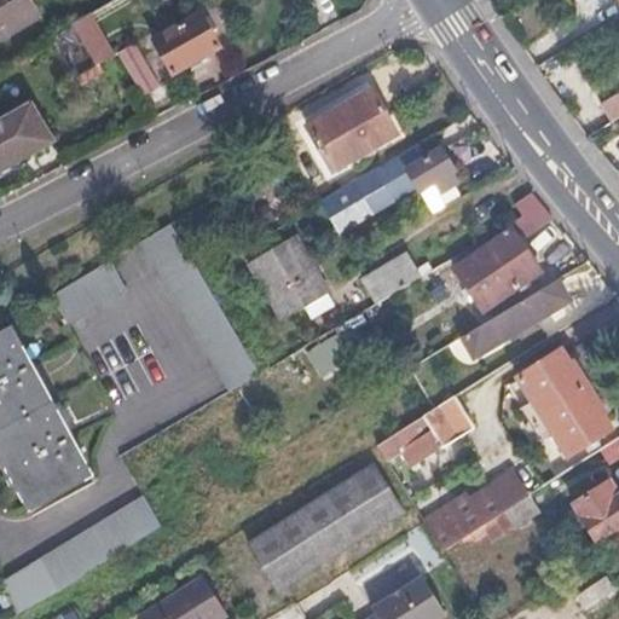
[(0,0),(0,40),(41,15),(32,0),(0,0)]
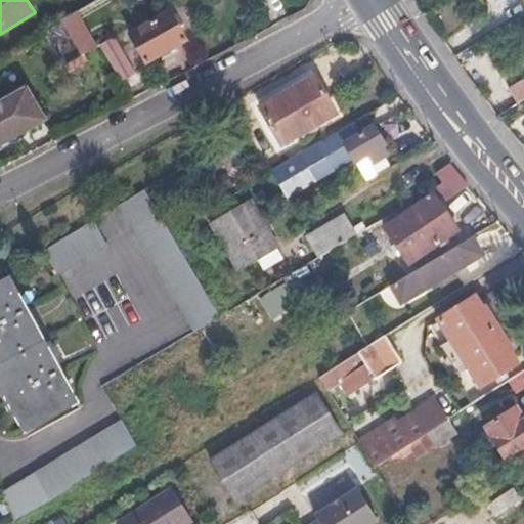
[(77,8),(58,18),(78,55),(96,45),(77,8)]
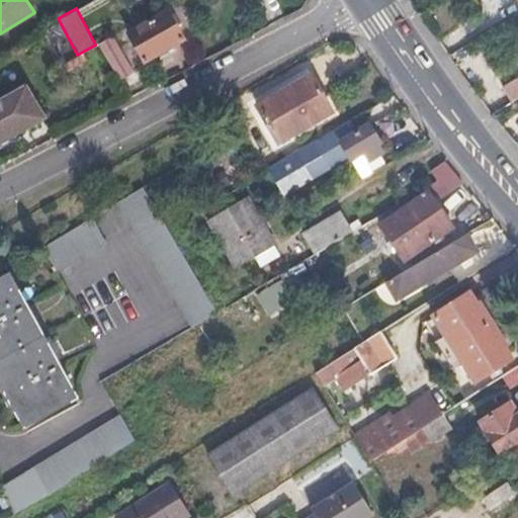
[(146,61),(184,40),(170,13),(131,34),(146,61)]
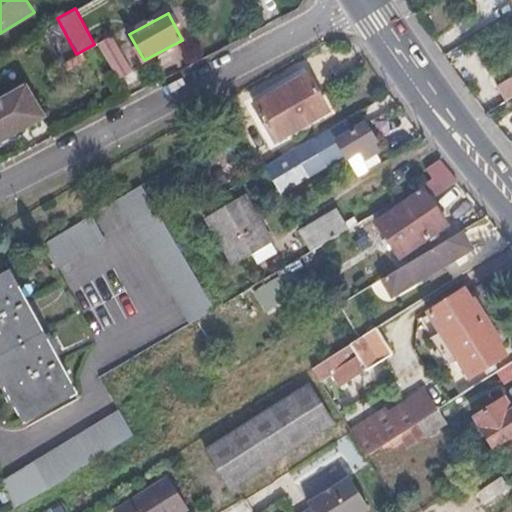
[(69,71),(87,61),(83,53),(65,63),(69,71)]
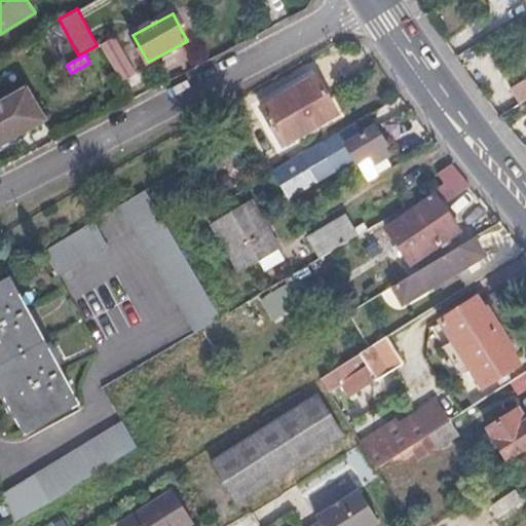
[(337,113),(315,77),(261,108),(284,145),(337,113)]
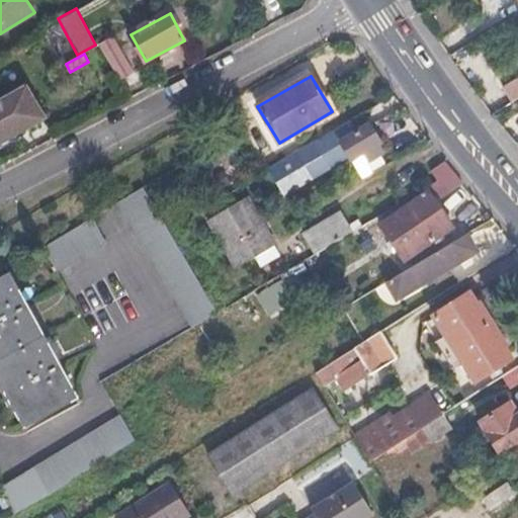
[(517,79),(506,86),(514,102),(517,99),(517,79)]
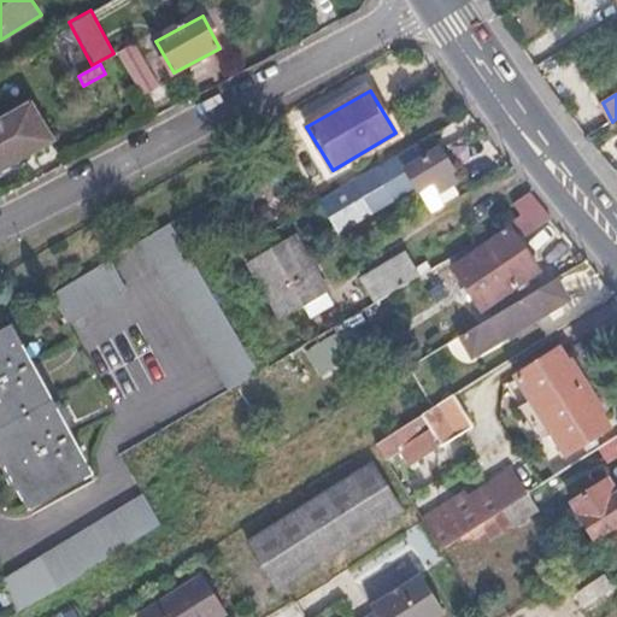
[(59,140),(37,99),(0,119),(0,165),(22,153),(24,159),(59,140)]
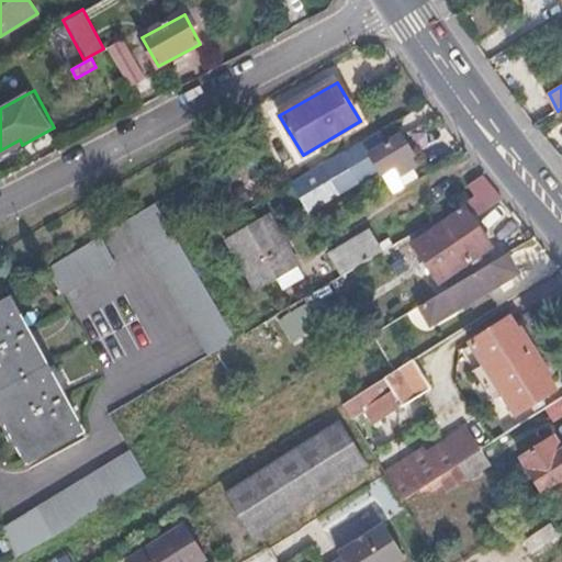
[(343,215),(340,210),(381,184),(384,173),(381,169),(373,155),(402,136),(394,122),(293,184),(310,211),(312,210),(323,227),(343,215)]
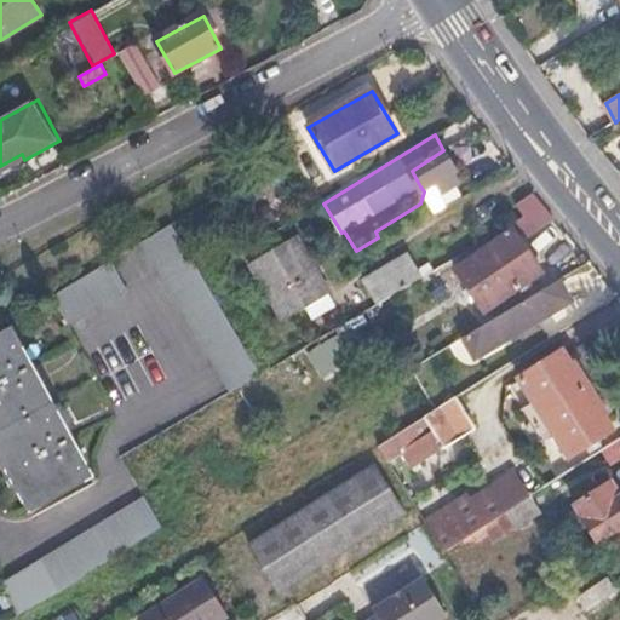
[(463,182),(443,150),(412,171),(420,187),(424,191),(436,216),(451,208),(442,195),(463,182)]
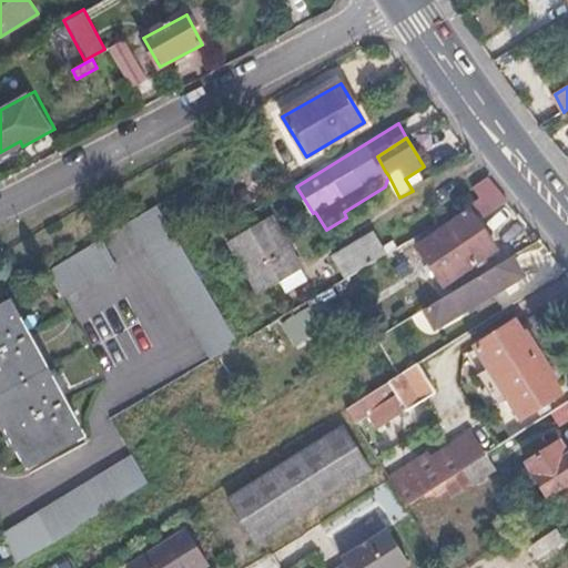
[(505,201),(486,178),(474,188),(480,199),(473,204),(484,216),(505,201)]
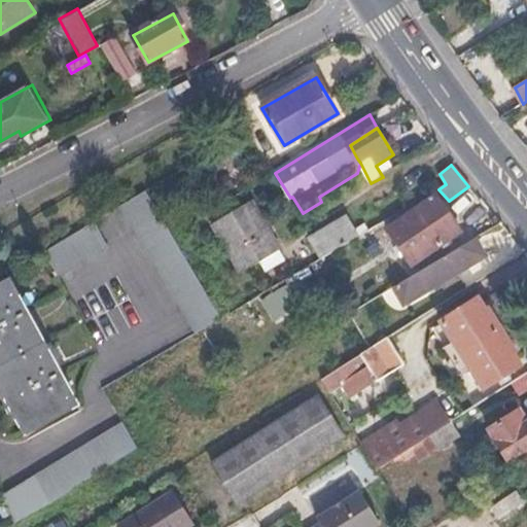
[(222,319),(144,191),(118,208),(132,230),(197,334),(222,319)]
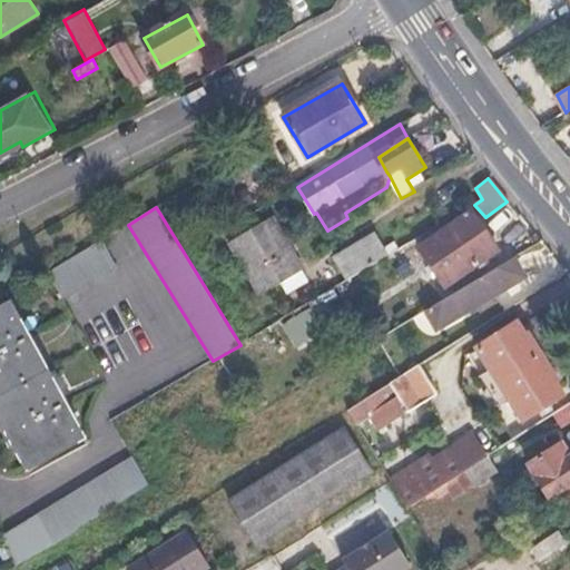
[(499,249),(474,213),(420,247),(431,265),(448,254),(454,263),(443,268),(451,281),(499,249)]
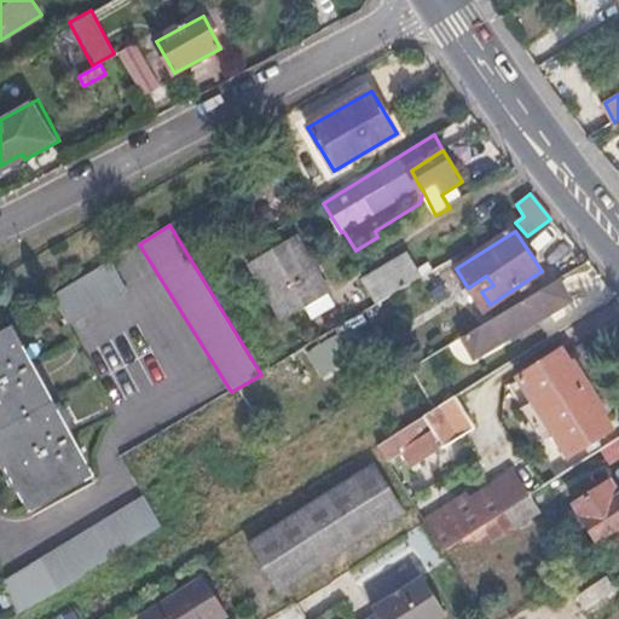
[(329,293),(294,237),(249,265),(283,320),(329,293)]
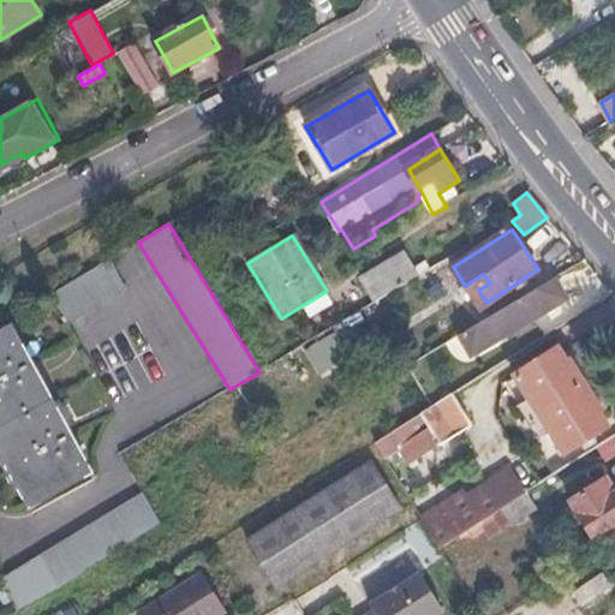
[(375,302),(431,269),(427,260),(416,266),(407,251),(362,279),(375,302)]
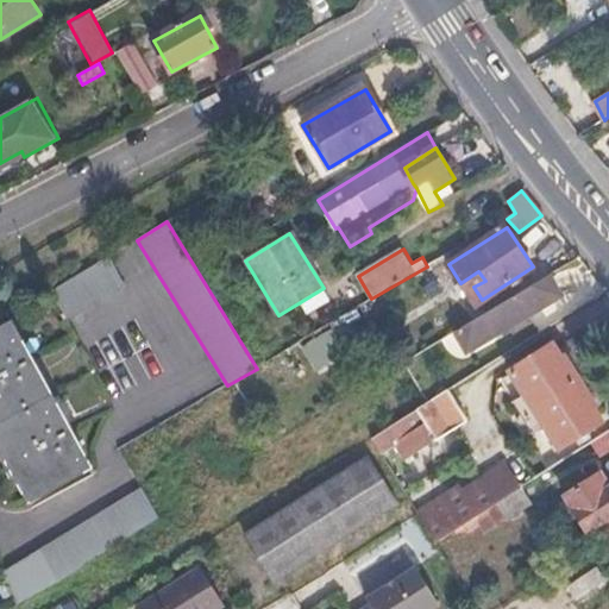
[(66,321),(123,288),(106,258),(49,293),(66,321)]
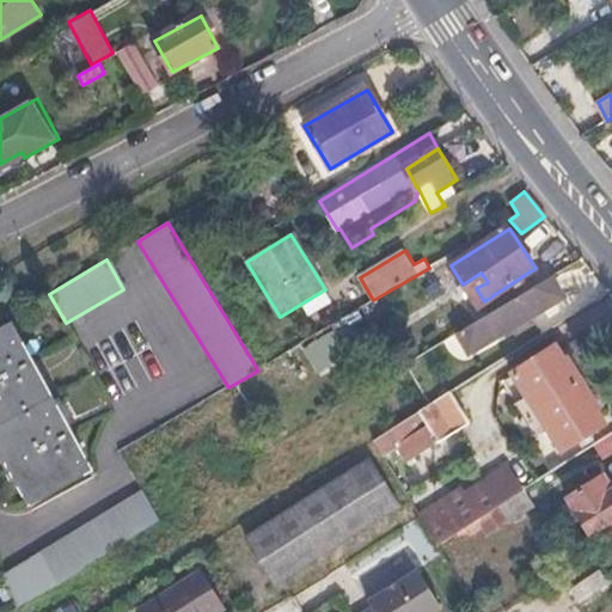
[(469,355),(536,314),(563,299),(550,276),(456,336),(469,355)]
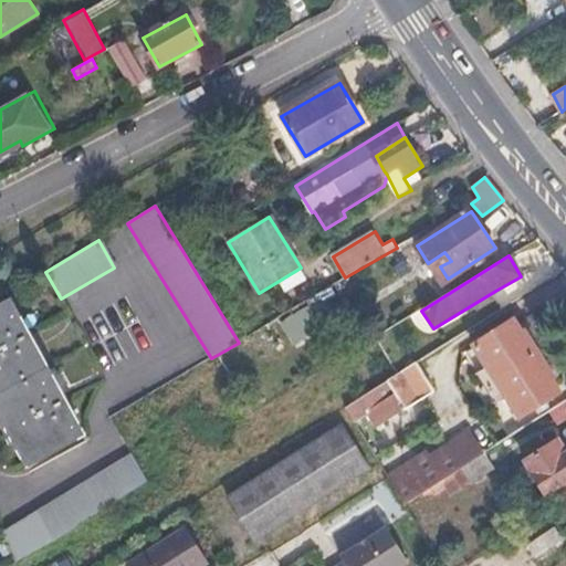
[(85,436),(11,300),(0,305),(0,413),(0,415),(28,468),(85,436)]
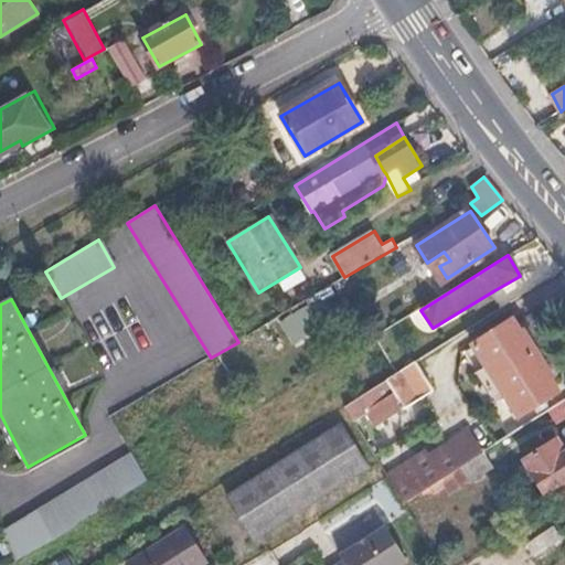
[(270,337),(301,319),(295,308),(264,326),(270,337)]
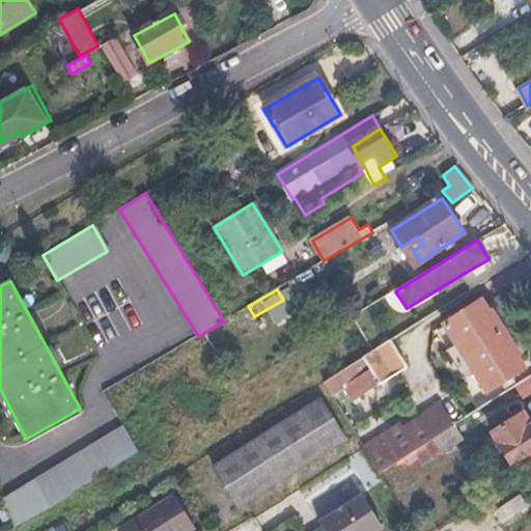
[(526,369),(519,358),(520,355),(492,313),(487,311),(481,301),(443,326),(455,345),(446,353),(463,379),(474,371),(487,393),(526,369)]
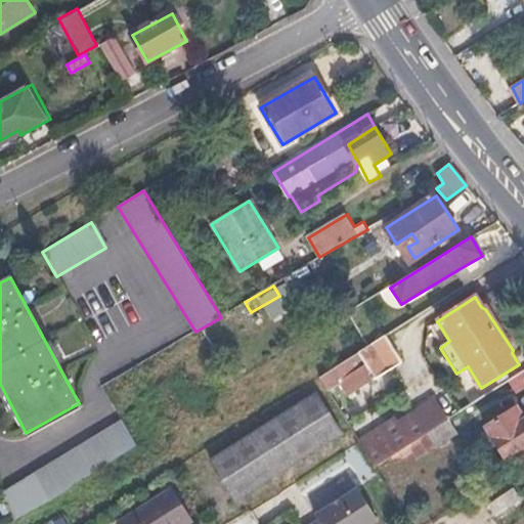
[(358,393),(402,366),(383,337),(319,377),(329,391),(349,378),(358,393)]
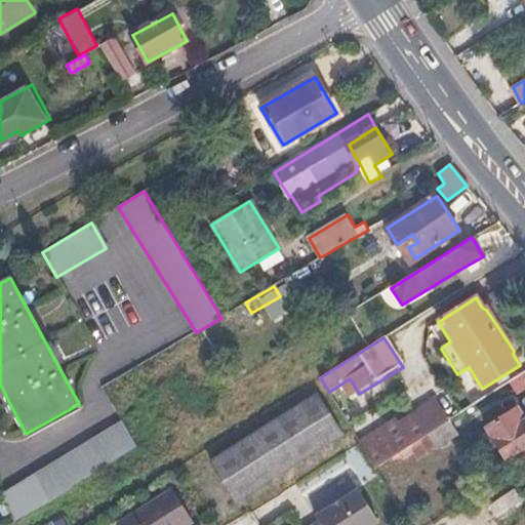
[(237,499),(300,459),(340,434),(316,395),(203,466),(224,497),(233,491),(237,499)]
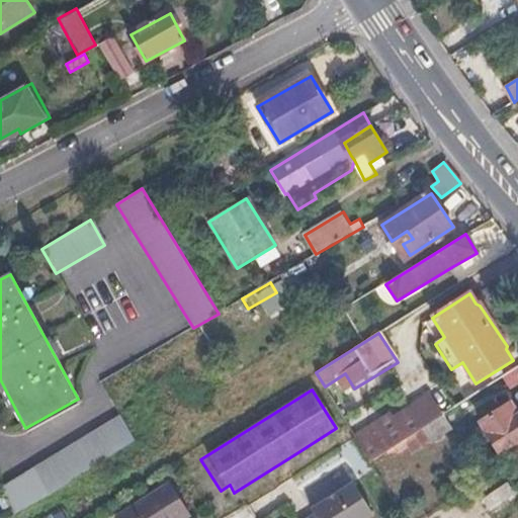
[(371,462),(379,456),(383,462),(385,462),(400,453),(400,450),(412,443),(416,451),(418,452),(452,430),(443,416),(442,416),(432,400),(386,429),(381,420),(356,437),(371,462)]
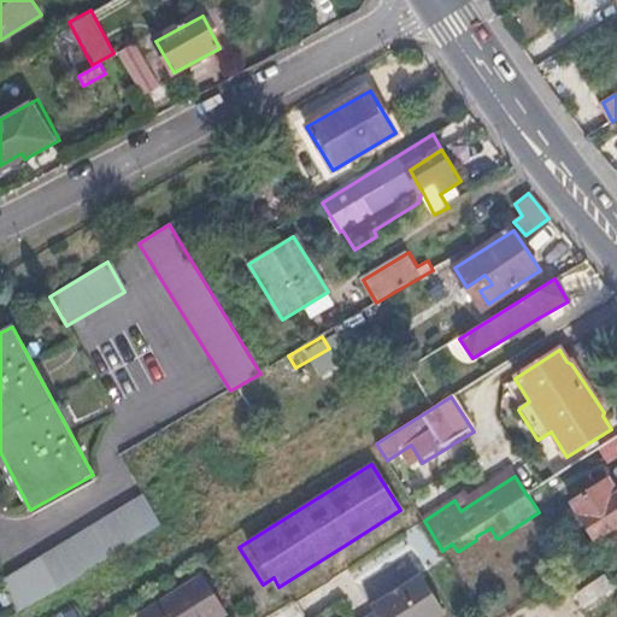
[(594,536),(616,521),(616,492),(613,494),(606,481),(573,503),(576,507),(566,513),(575,527),(586,521),(594,536)]
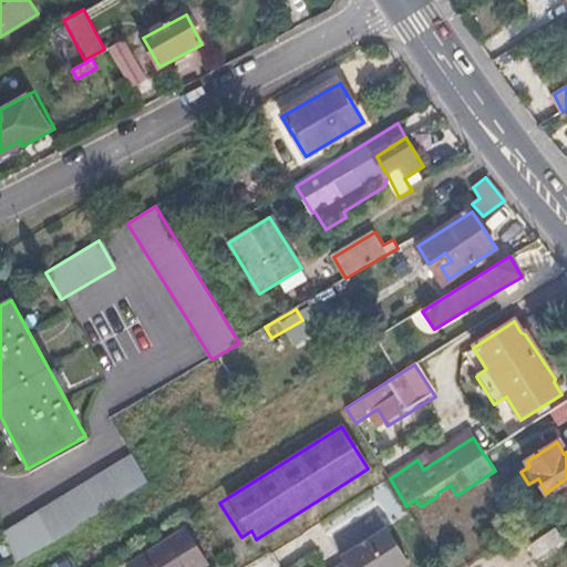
[(61,536),(102,512),(150,482),(134,455),(1,535),(16,562),(61,536)]
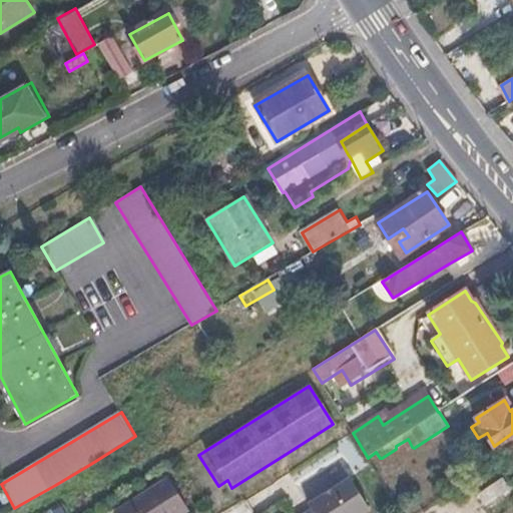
[(485,502),(507,486),(501,475),(478,490),(485,502)]
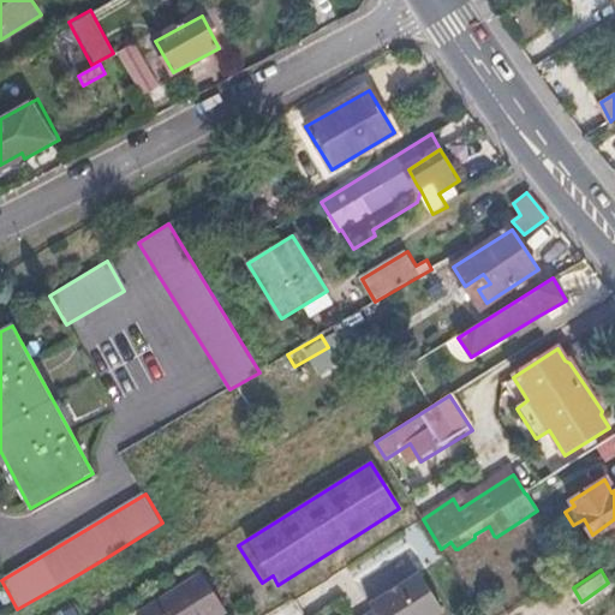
[(429,614),(440,608),(418,571),(369,603),(372,609),(362,614),(429,614)]
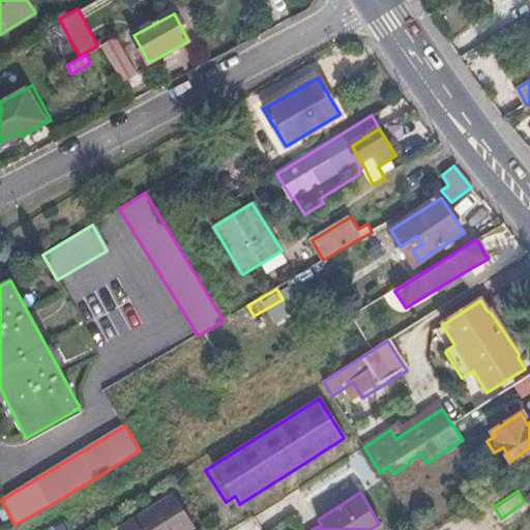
[(122,529),(186,529),(194,526),(174,495),(121,528),(122,529)]
